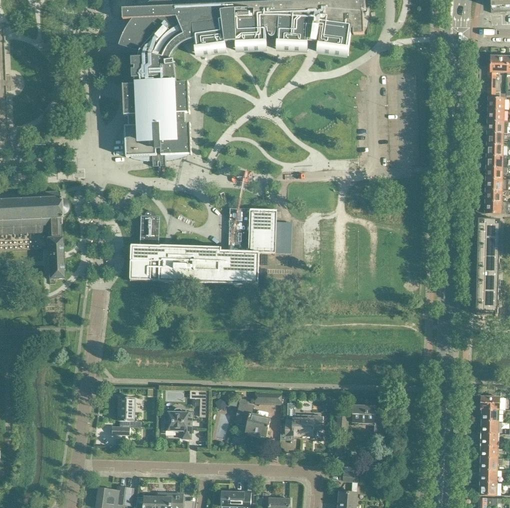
[(181,121),(180,111),(187,110),(187,111),(188,111),(188,95),(187,80),(186,80),(178,81),(176,81),(173,63),(175,63),(175,62),(173,62),(173,58),(169,59),(169,58),(170,55),(172,51),(174,48),(177,45),(181,50),(185,47),(181,42),(185,40),(189,38),(193,37),(195,51),(194,51),(194,52),(225,48),(225,47),(224,41),(235,40),(235,46),(235,47),(266,46),(266,45),(265,45),(265,39),(265,27),(266,27),(266,29),(266,30),(267,32),(268,33),(269,35),(271,35),(272,34),(273,33),(274,32),(275,30),(275,29),(276,27),(277,27),(276,39),(276,45),(275,45),(275,46),(306,48),(306,46),(306,40),(317,41),(317,47),(316,47),(316,49),(347,53),(347,52),(346,51),(347,45),(350,27),(352,27),(352,32),(360,31),(362,31),(362,29),(362,24),(361,7),(363,7),(363,0),(294,0),(271,1),(271,0),(268,0),(268,1),(212,3),(212,0),(147,0),(138,8),(137,7),(136,6),(122,7),(122,17),(129,16),(131,16),(117,42),(126,45),(129,46),(130,46),(138,49),(137,55),(130,56),(131,65),(134,65),(134,68),(131,68),(131,77),(133,77),(133,82),(123,83),(123,82),(121,82),(122,98),(122,103),(122,104),(123,114),(124,113),(132,113),(131,120),(131,122),(131,123),(123,123),(124,154),(130,154),(129,155),(140,157),(151,158),(151,164),(157,164),(159,163),(164,163),(164,158),(175,156),(185,153),(185,152),(189,151),(189,152),(190,152),(189,120),(188,121),(181,121)]
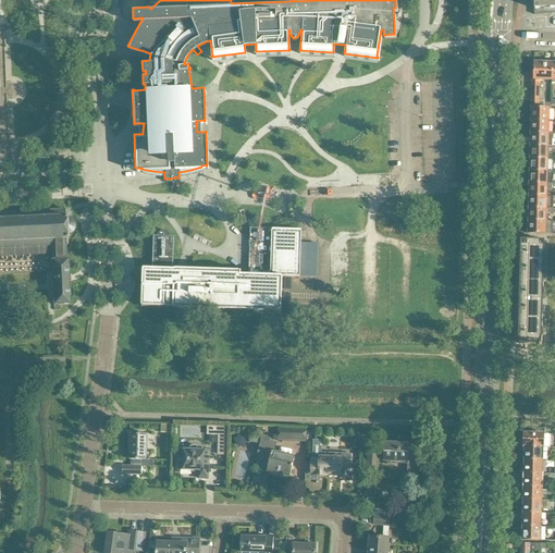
[(554,9),(554,0),(531,0),(532,11),(554,9)]
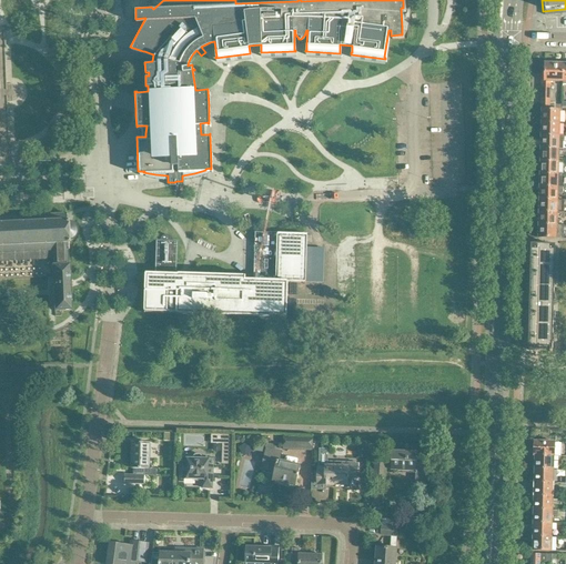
[(561,77),(561,60),(561,58),(554,58),(554,60),(543,59),(543,73),(539,73),(538,106),(541,106),(557,107),(557,106),(561,106),(561,102),(559,102),(559,100),(554,100),(554,99),(548,98),(548,77),(561,77)]
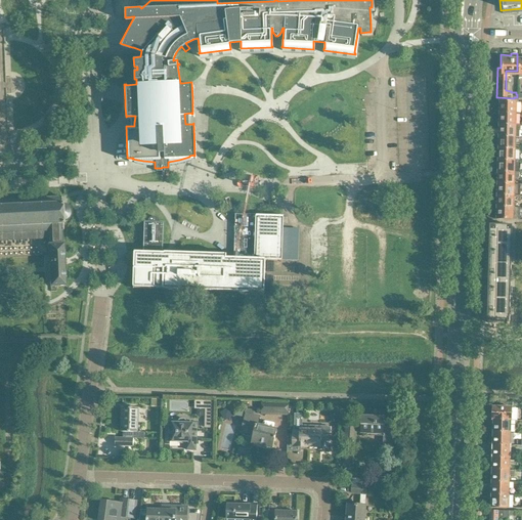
[(514,110),(514,98),(498,97),(497,110),(514,110)]
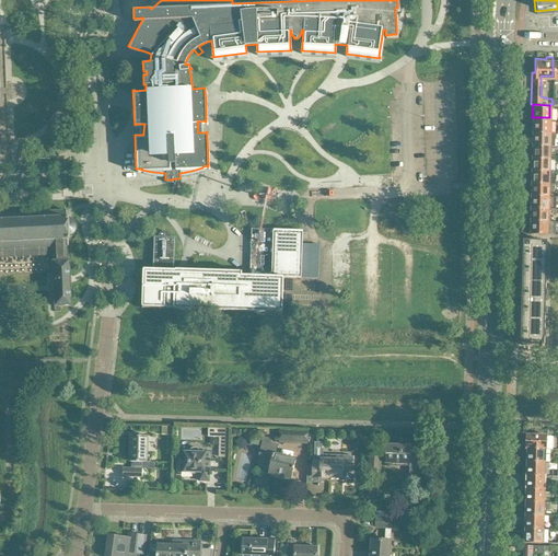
[(549,130),(549,117),(532,117),(532,129),(549,130)]
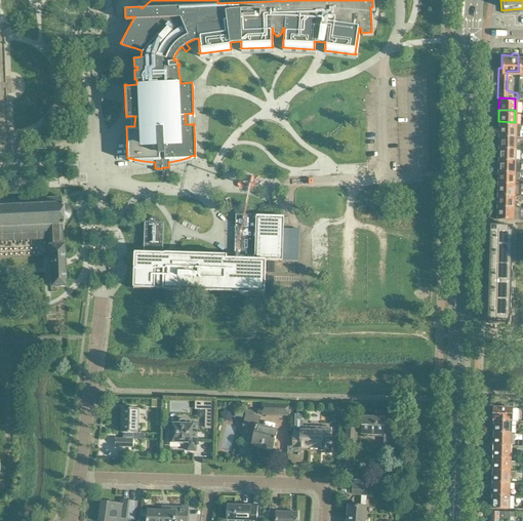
[(519,133),(519,122),(515,122),(498,121),(498,133),(519,133)]
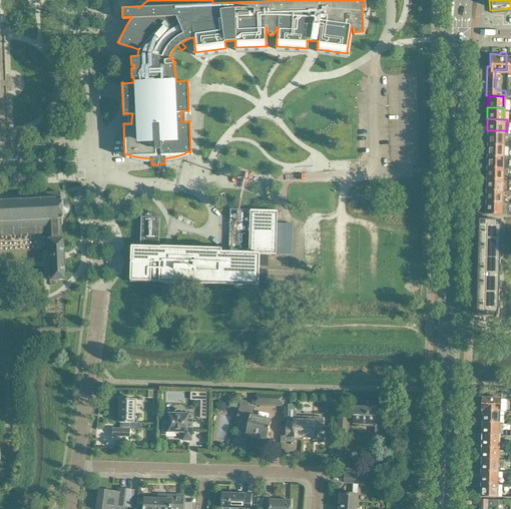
[(507,142),(507,130),(487,130),(486,141),(507,142)]
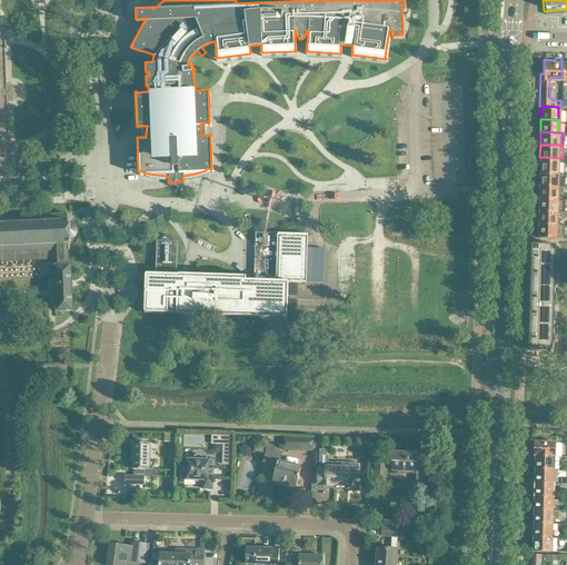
[(561,170),(563,158),(539,157),(539,170),(561,170)]
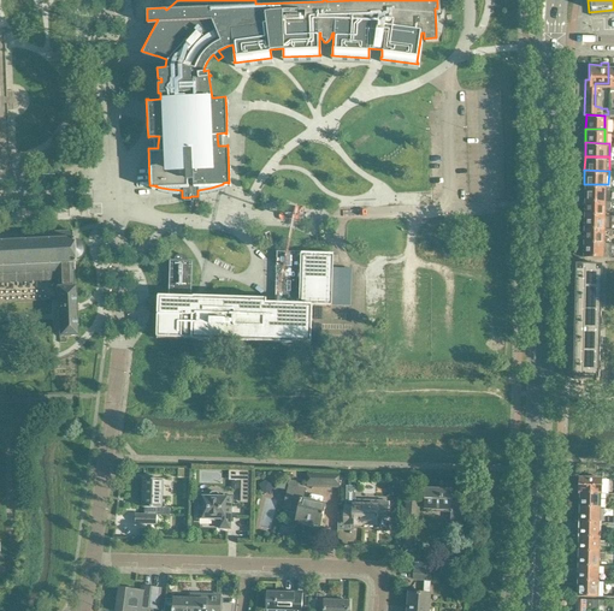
[(608,199),(608,184),(584,184),(584,197),(608,199)]
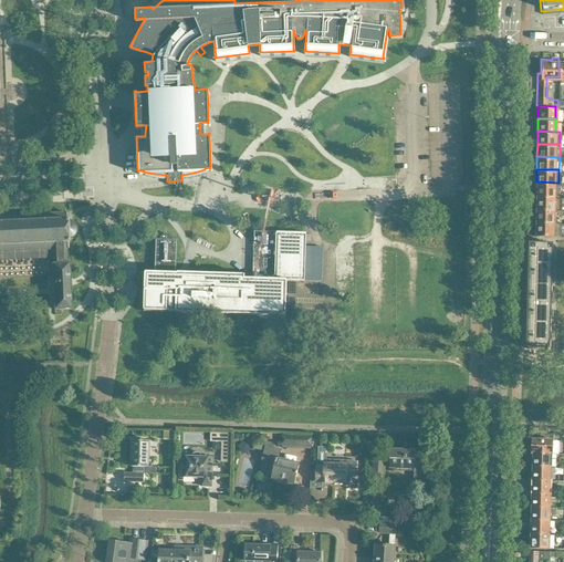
[(553,195),(553,188),(559,188),(559,183),(536,181),(535,195),(553,195)]
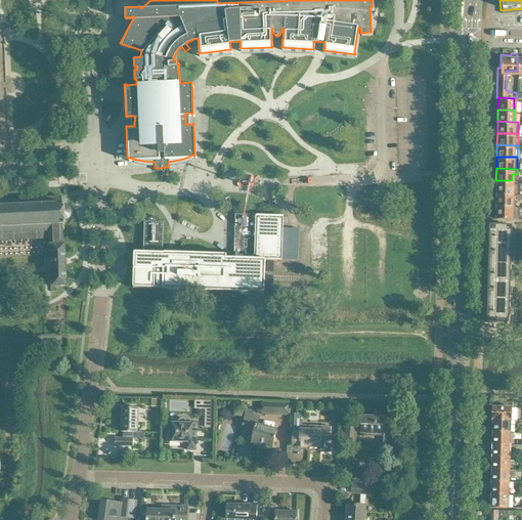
[(519,191),(519,180),(512,180),(495,180),(495,191),(512,191),(519,191)]
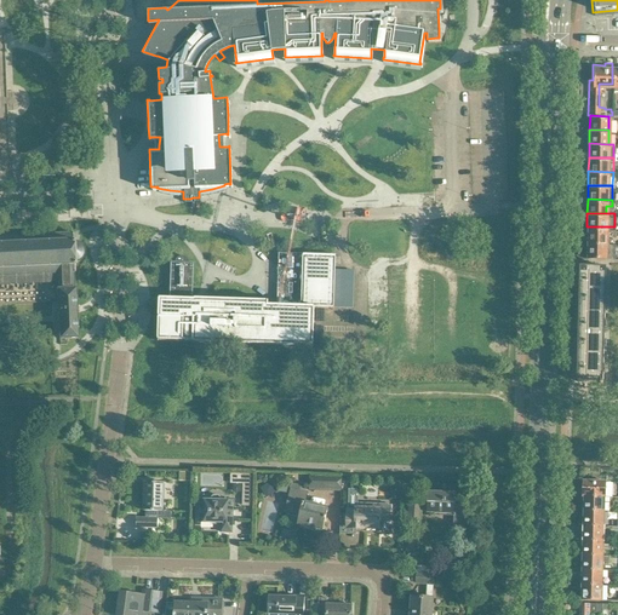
[(605,241),(606,226),(587,226),(585,240),(605,241)]
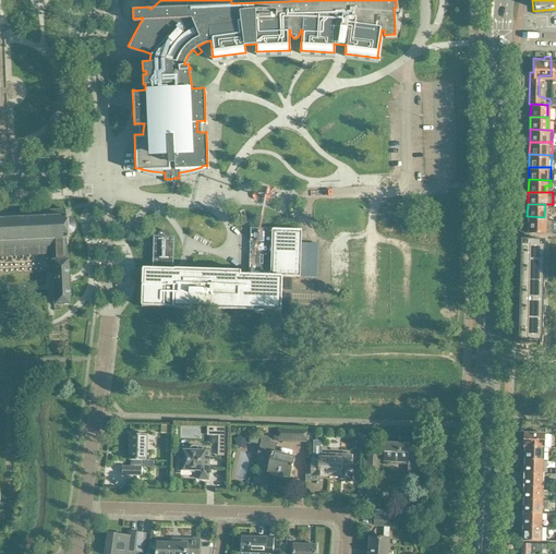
[(0,252),(48,251),(49,268),(50,301),(67,301),(65,256),(63,256),(63,242),(64,241),(64,233),(65,233),(67,232),(68,232),(68,231),(69,231),(70,230),(71,229),(71,228),(72,227),(72,226),(72,225),(72,224),(72,221),(71,218),(70,217),(69,217),(68,216),(67,215),(64,215),(63,215),(63,207),(0,209),(0,252)]
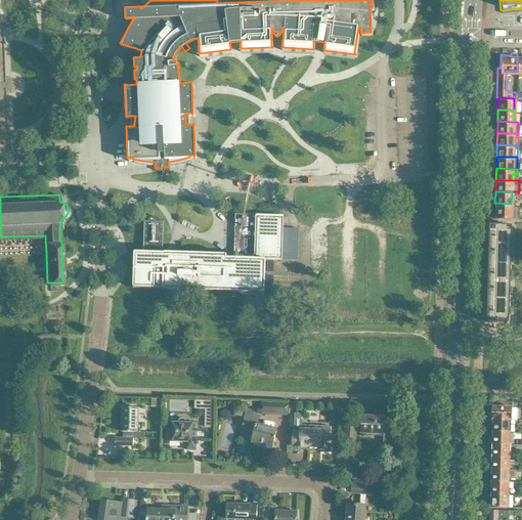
[(518,216),(518,204),(511,204),(494,203),(494,215),(518,216)]
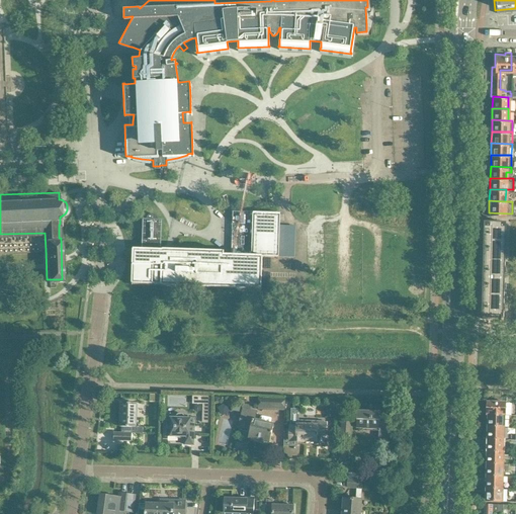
[(157,216),(156,215),(156,213),(155,212),(155,211),(154,211),(153,210),(152,210),(151,210),(150,210),(149,210),(148,211),(147,212),(146,212),(146,213),(145,215),(145,216),(142,216),(141,246),(132,246),(132,256),(132,261),(131,281),(151,282),(151,280),(159,281),(159,282),(161,282),(161,281),(221,283),(221,284),(259,285),(260,253),(276,254),(278,210),(231,208),(230,247),(230,252),(222,251),(222,249),(163,247),(159,247),(160,216),(157,216)]
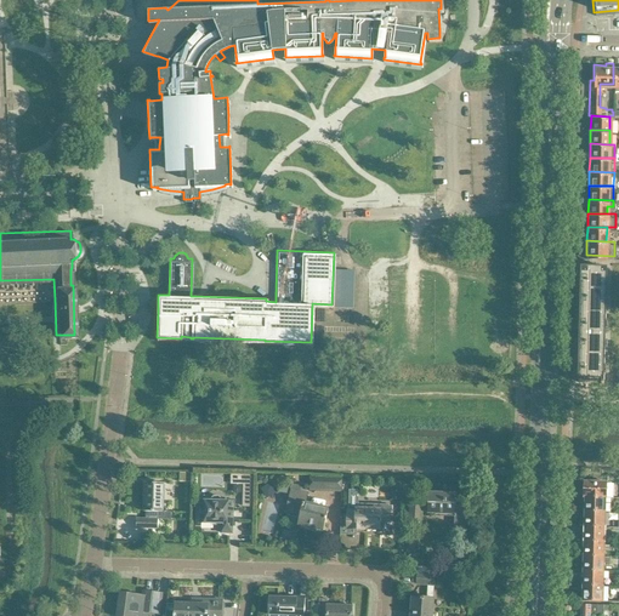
[(605,263),(592,263),(579,263),(579,302),(605,302),(605,263)]
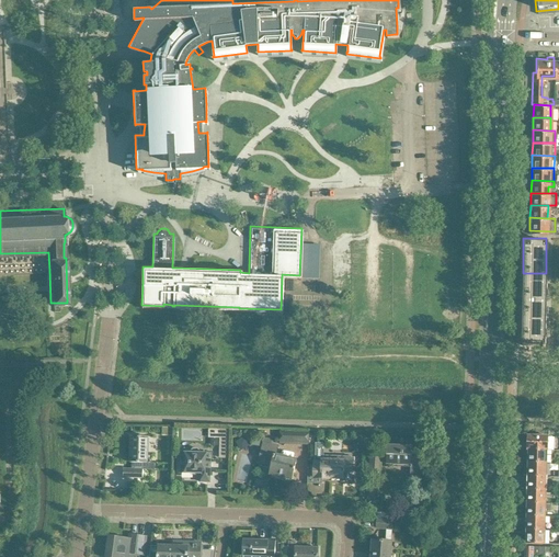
[(545,308),(546,273),(523,273),(522,307),(545,308)]
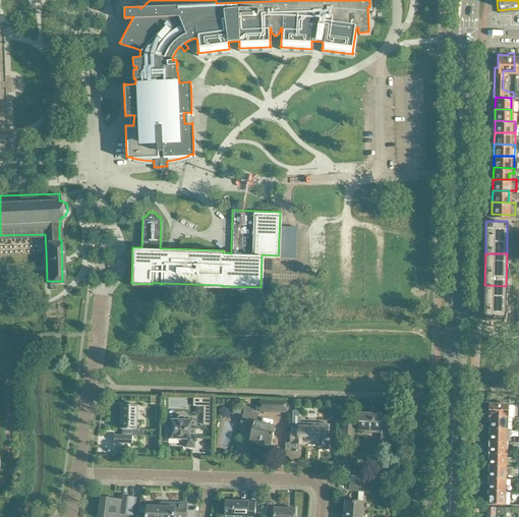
[(505,318),(506,286),(484,285),(483,318),(505,318)]
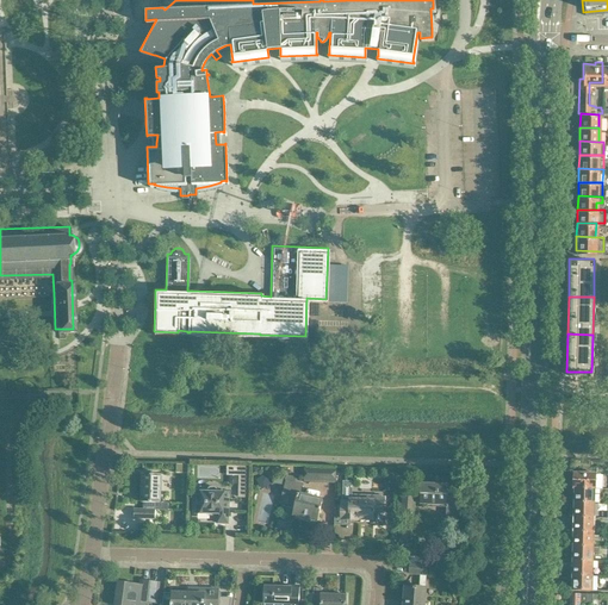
[(224,461),(224,472),(247,472),(247,462),(224,461)]
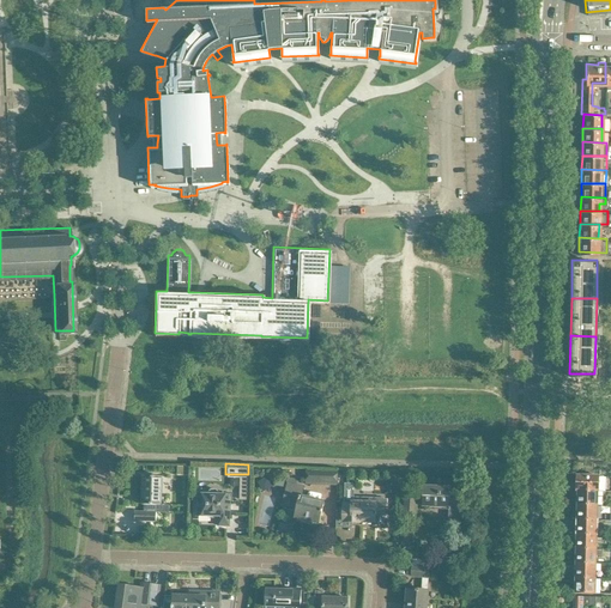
[(596,487),(597,472),(585,472),(585,469),(579,469),(578,472),(574,472),(574,487),(575,487),(596,487)]
